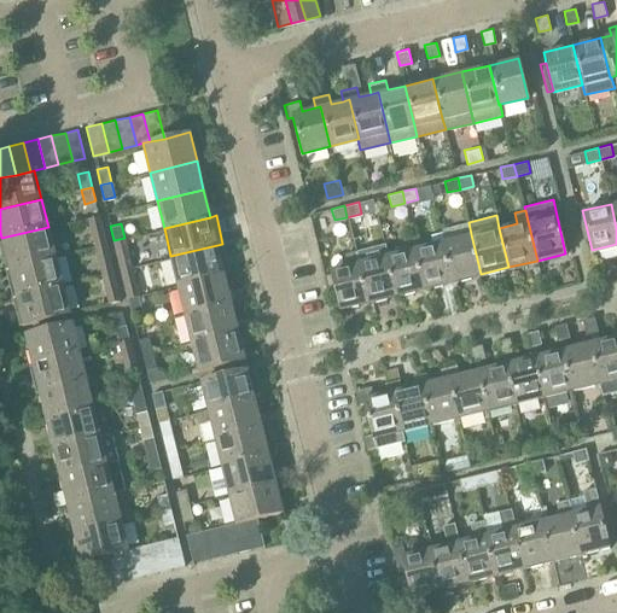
[(56,255),(48,227),(1,238),(5,251),(1,252),(5,267),(9,266),(56,255)]
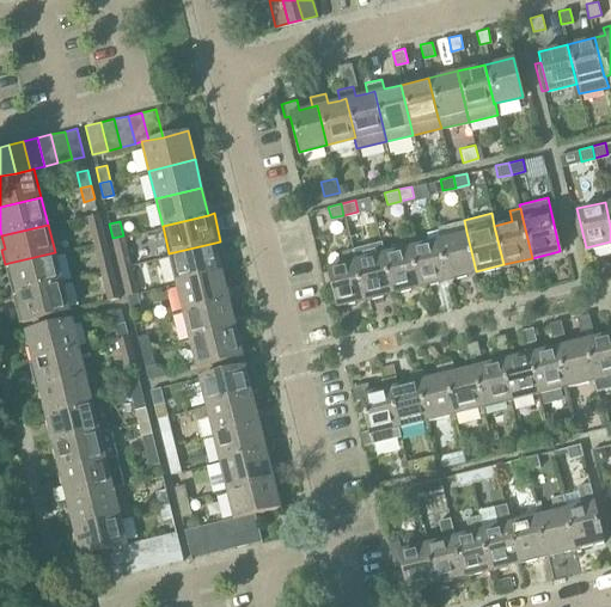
[(91,228),(95,243),(104,240),(101,226),(91,228)]
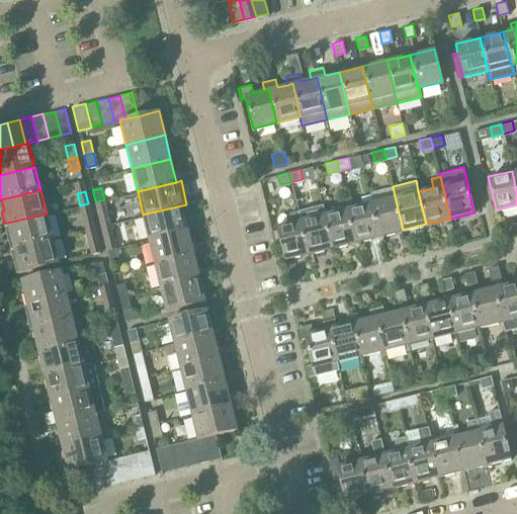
[(362,204),(348,207),(356,242),(379,236),(371,202),(372,202),(370,193),(360,195),(362,204)]
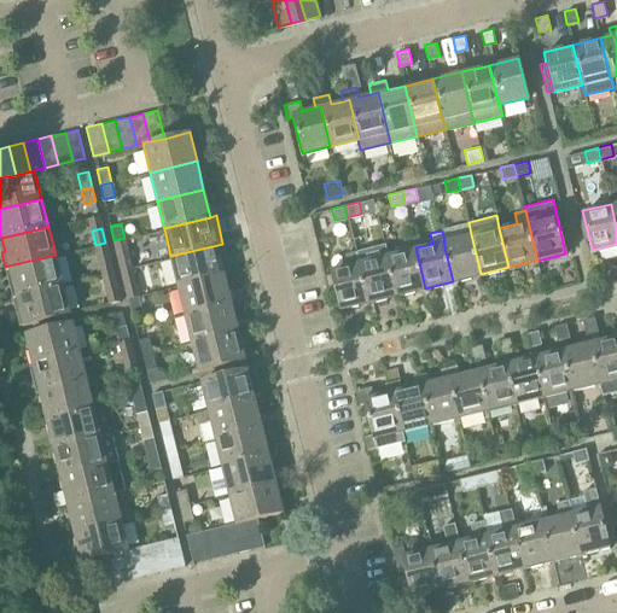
[(481,274),(471,234),(444,241),(443,241),(453,281),(481,274)]
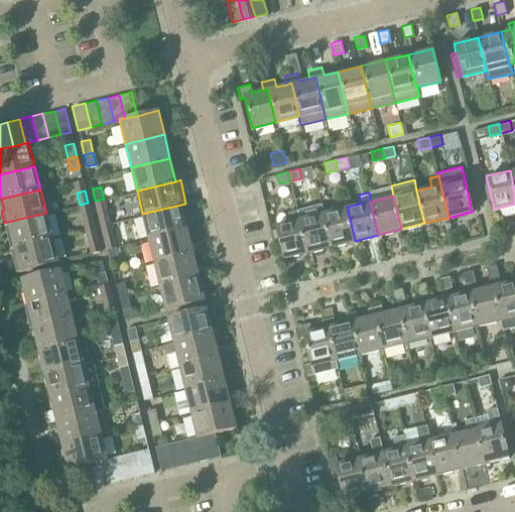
[(110,222),(104,199),(95,201),(101,225),(110,222)]
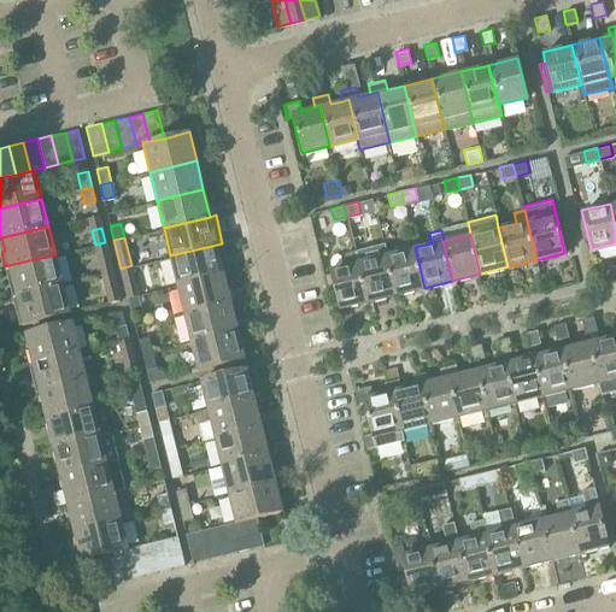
[(109,257),(105,242),(95,245),(99,259),(109,257)]
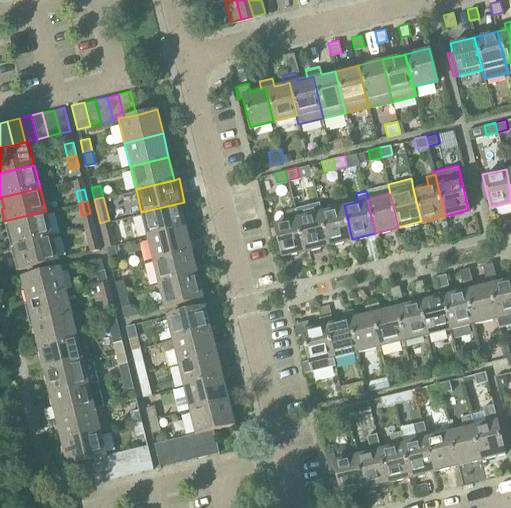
[(184,202),(180,203),(141,212),(147,236),(186,227),(190,226),(184,202)]
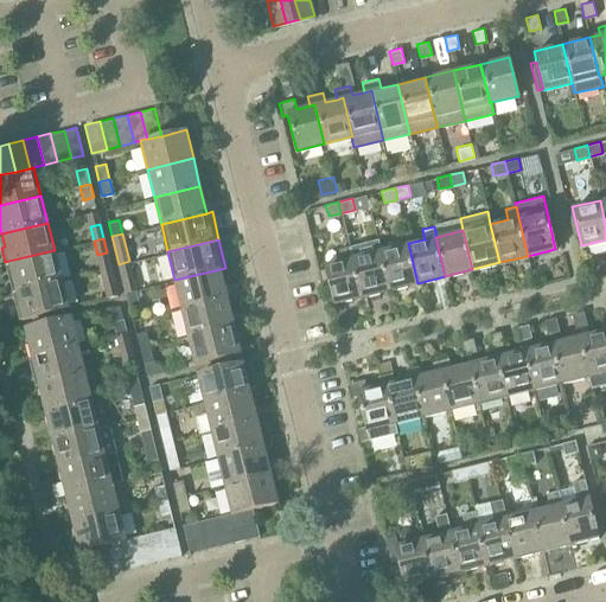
[(370,253),(353,257),(352,257),(362,296),(389,289),(380,250),(381,250),(378,241),(368,243),(370,253)]
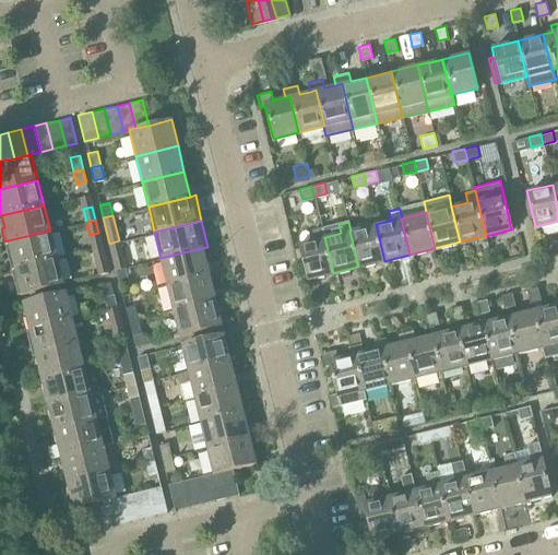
[(351,231),(349,231),(358,267),(384,261),(376,224),(351,231)]
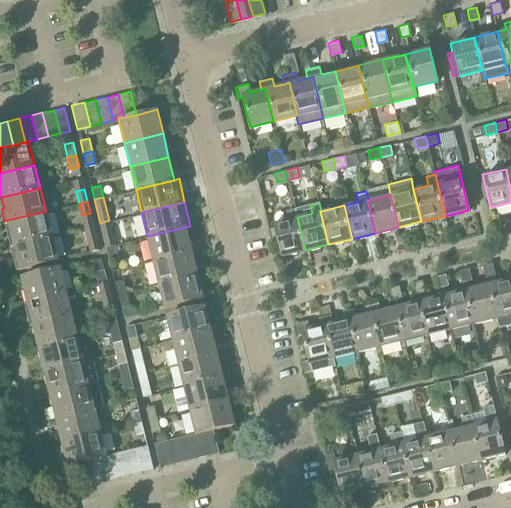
[(286,255),(305,250),(297,217),(298,217),(296,206),(286,209),(288,219),(274,223),(282,256),(286,255)]
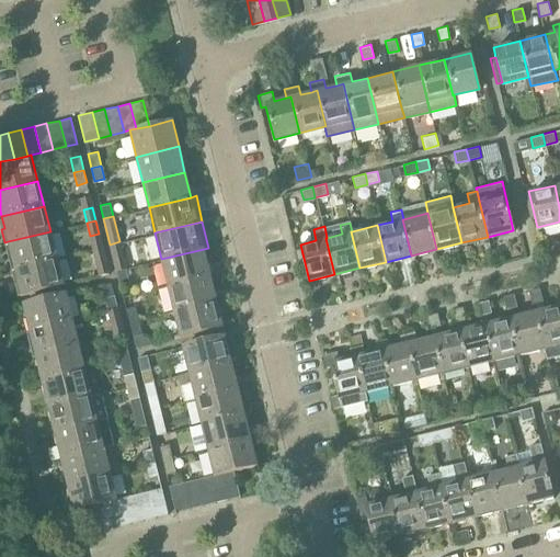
[(57,257),(50,231),(8,241),(11,254),(8,256),(11,268),(14,268),(57,257)]
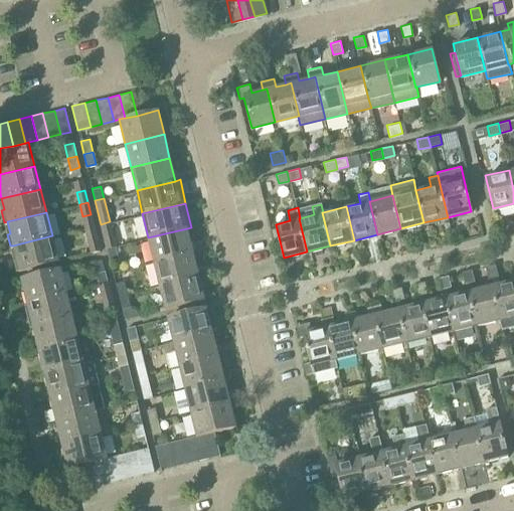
[(101,224),(107,247),(116,245),(110,221),(101,224)]
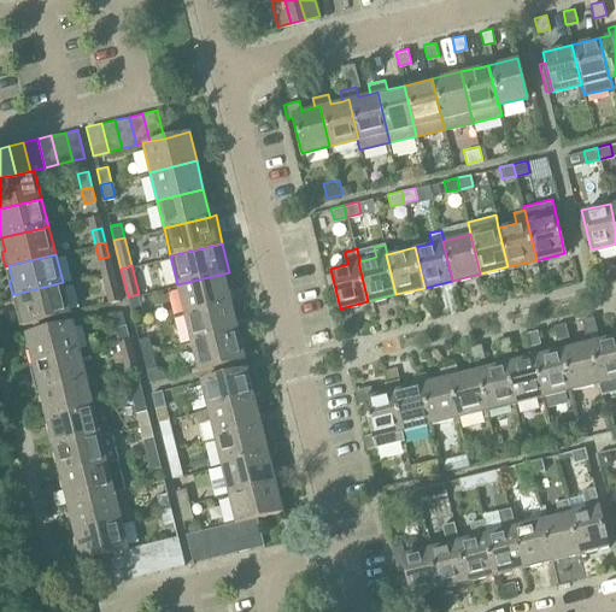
[(177,284),(185,312),(230,301),(224,274),(177,284)]
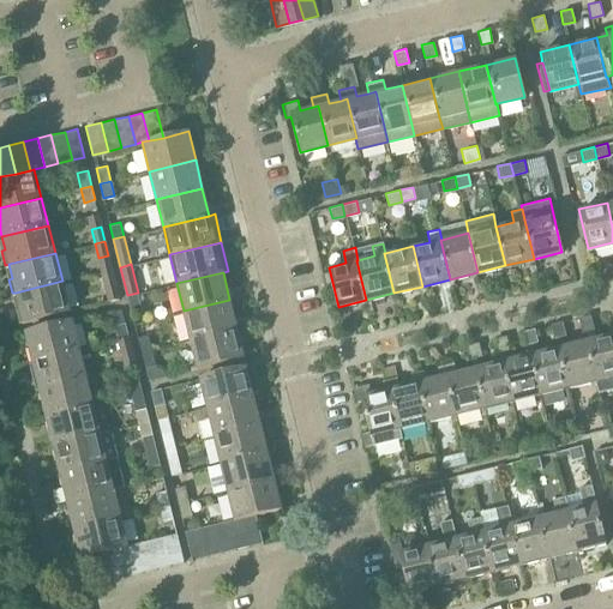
[(19,321),(23,320),(23,321),(68,309),(62,281),(16,293),(19,306),(16,307),(19,321)]
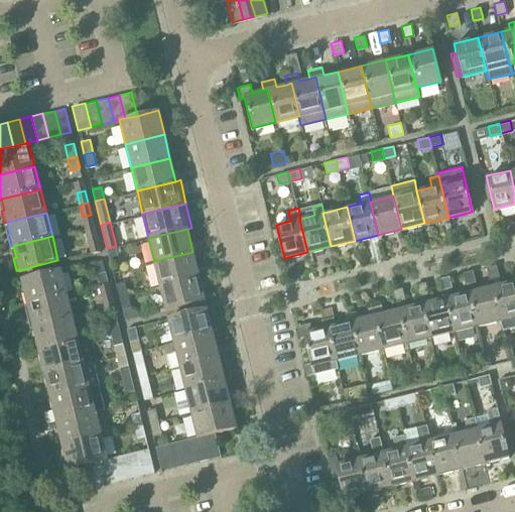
[(88,240),(91,252),(100,250),(97,238),(88,240)]
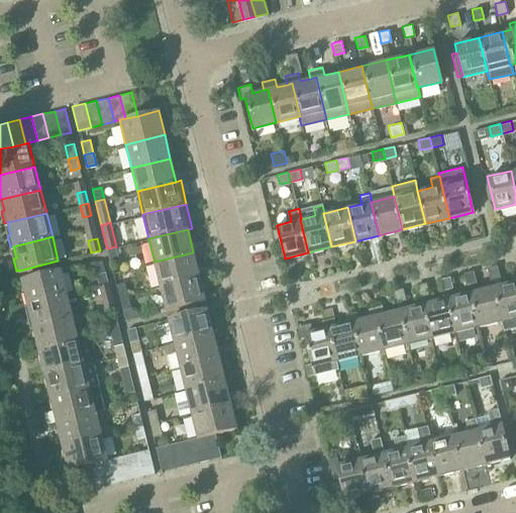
[(116,246),(107,248),(110,262),(119,259),(116,246)]
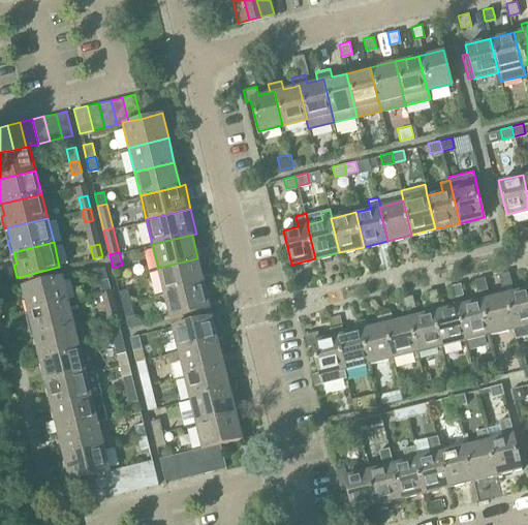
[(204,282),(197,258),(158,268),(164,292),(204,282)]
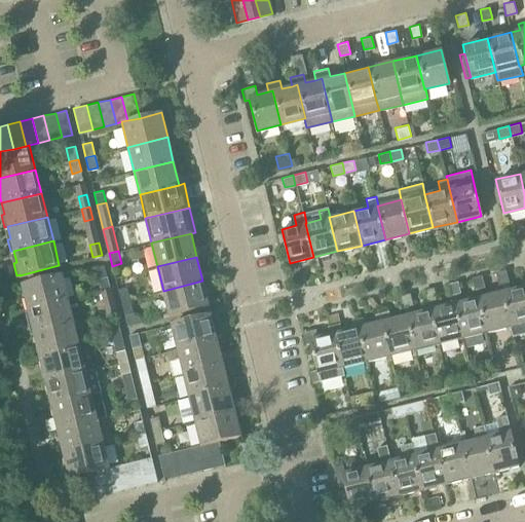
[(101,291),(110,288),(104,263),(95,266),(101,291)]
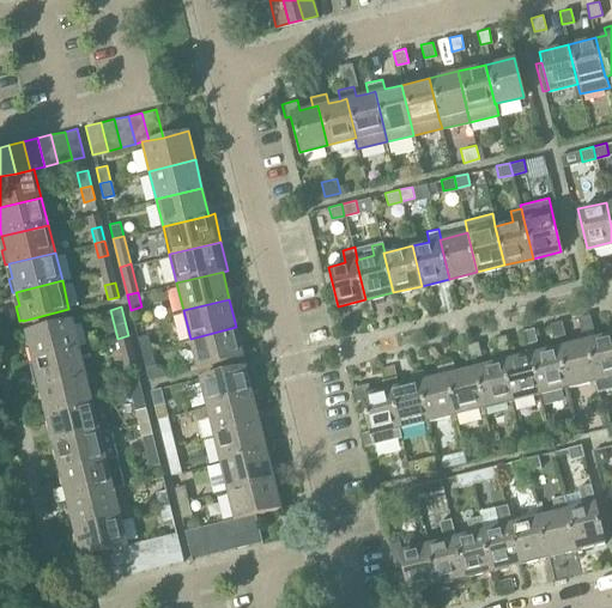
[(593,326),(589,312),(577,316),(581,329),(593,326)]
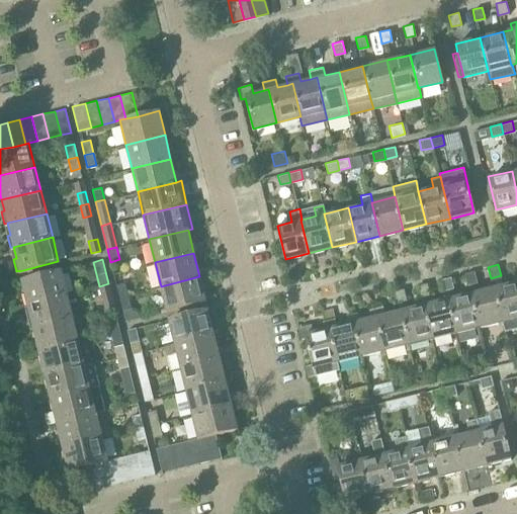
[(27,304),(67,294),(61,269),(21,279),(27,304)]
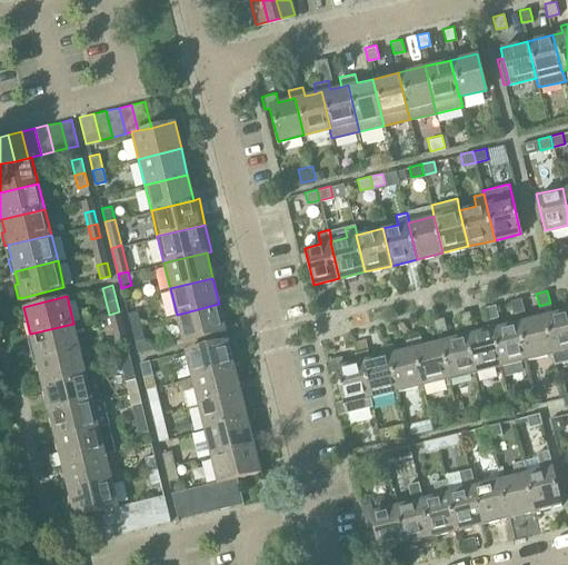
[(524,309),(521,297),(510,299),(514,311),(524,309)]
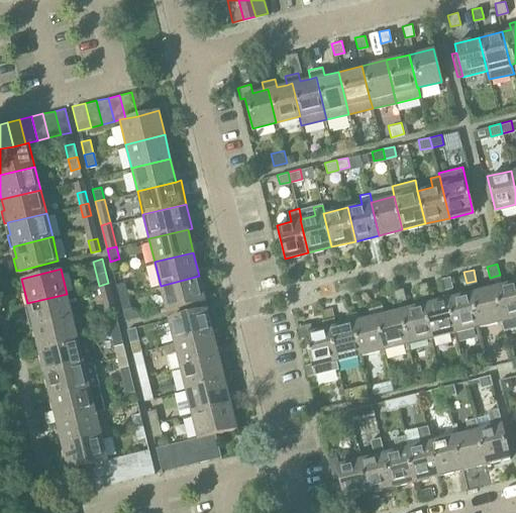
[(490,278),(492,287),(500,319),(501,319),(503,329),(515,326),(515,280),(502,284),(500,275),(490,278)]
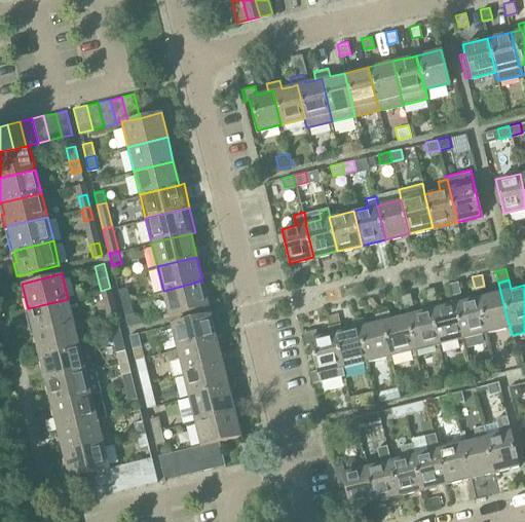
[(209,304),(202,281),(163,291),(169,314),(209,304)]
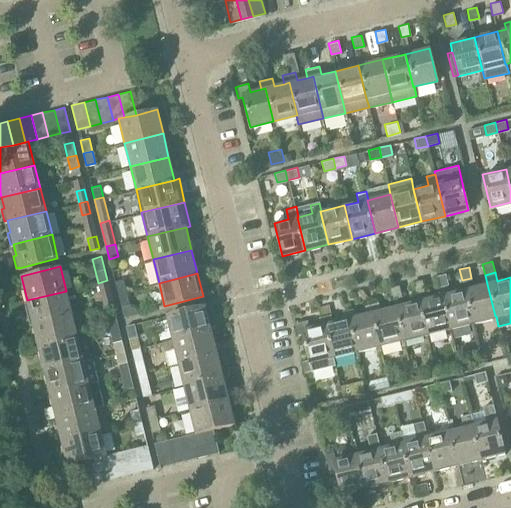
[(445,273),(436,275),(439,286),(448,284),(445,273)]
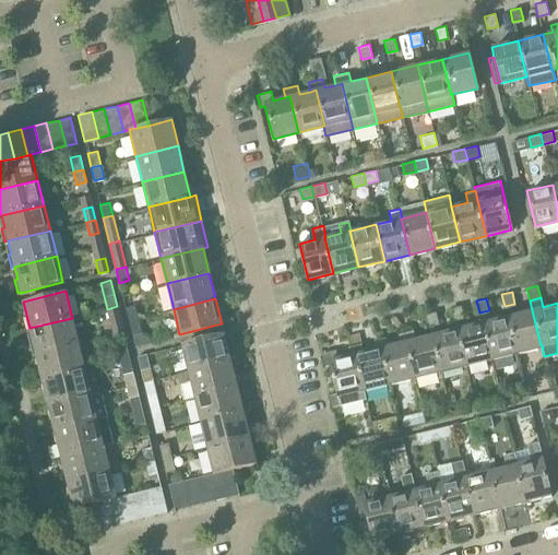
[(128,320),(138,318),(134,304),(125,306),(128,320)]
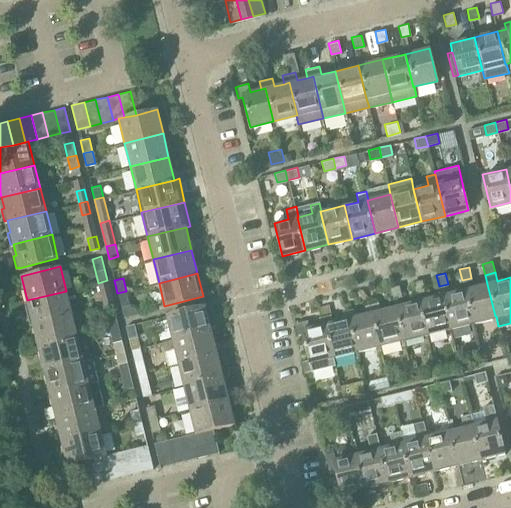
[(422,279),(412,281),(415,292),(425,290),(422,279)]
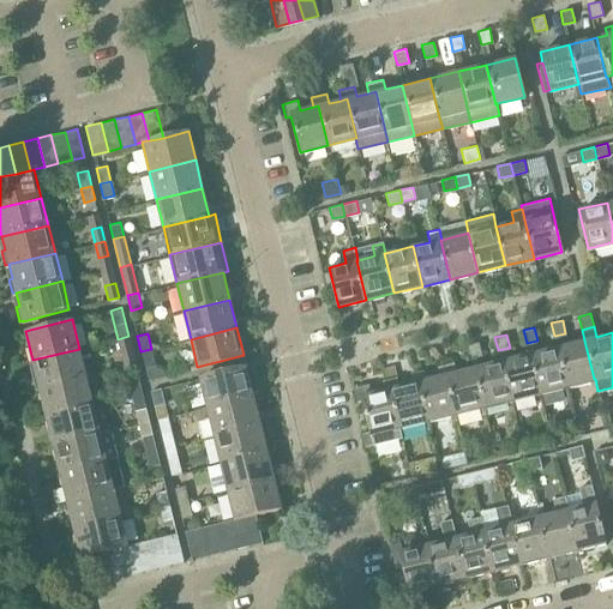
[(136,365),(128,336),(118,339),(124,367),(136,365)]
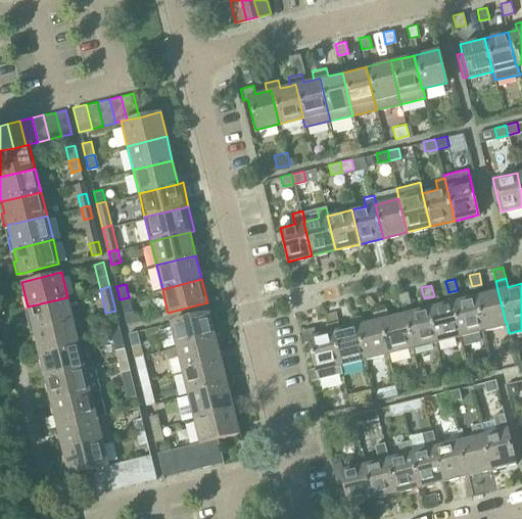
[(411,301),(408,290),(397,293),(400,304),(411,301)]
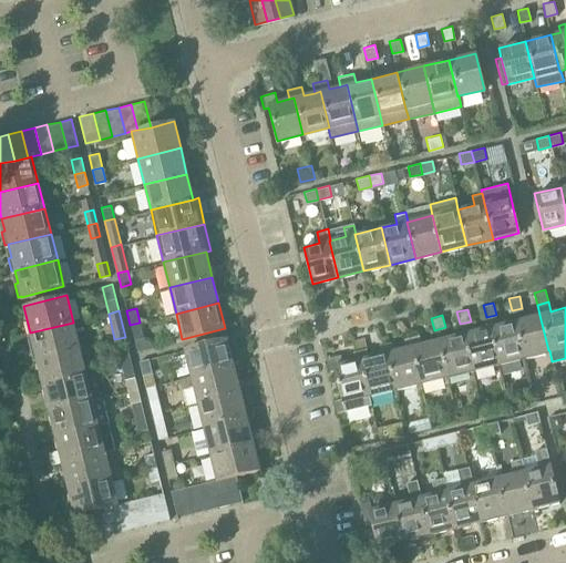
[(548,350),(539,315),(514,320),(523,357),(548,350)]
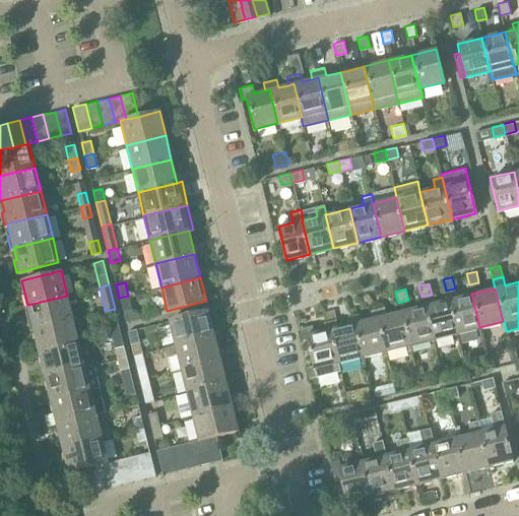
[(479,327),(471,294),(448,300),(456,333),(479,327)]
